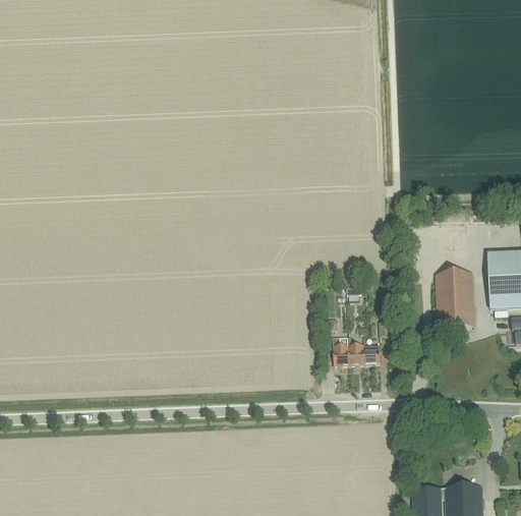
[(520,253),(487,255),(489,307),(520,306),(520,253)]
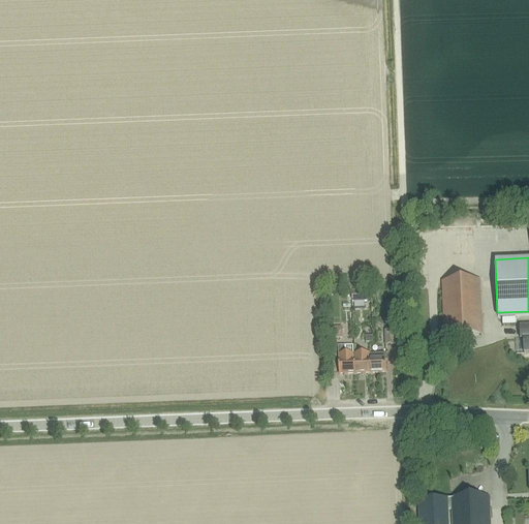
[(444,332),(481,330),(479,276),(442,277),(444,332)]
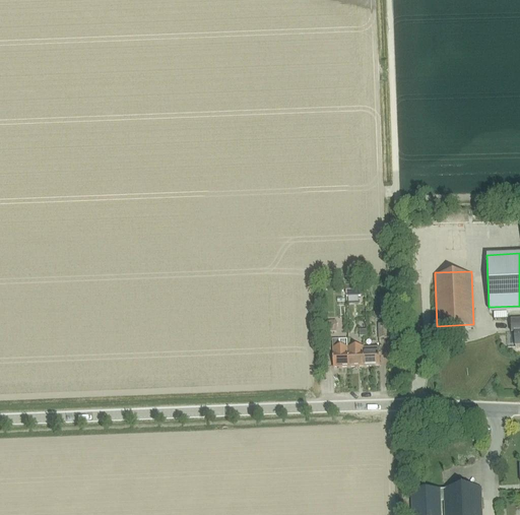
[(346,293),(361,293),(361,283),(346,284),(346,293)]
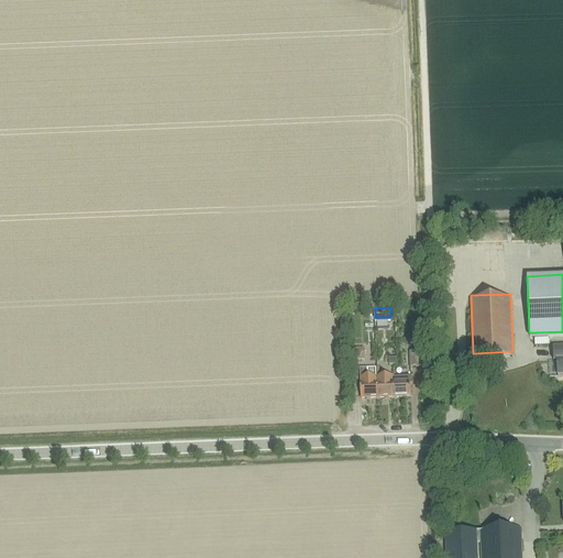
[(562,342),(553,343),(553,357),(556,356),(558,372),(562,371),(562,342)]
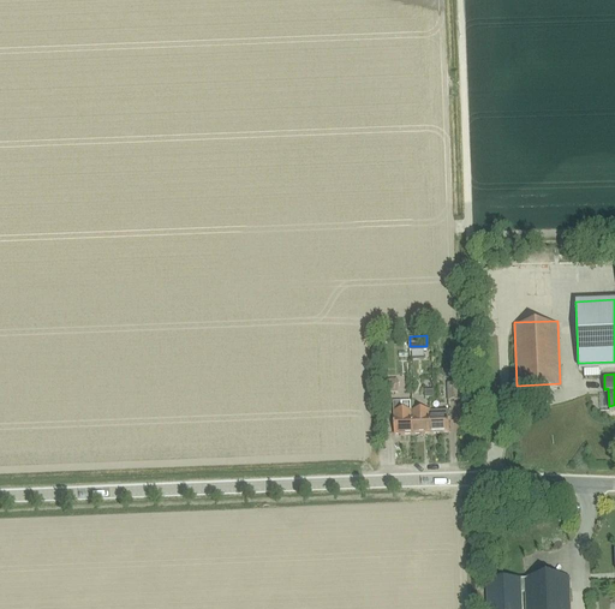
[(457,378),(447,378),(447,396),(457,395),(457,378)]
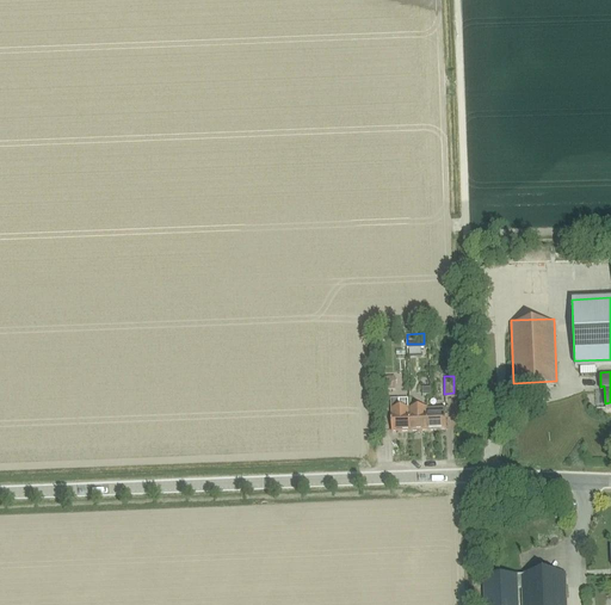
[(409,426),(408,405),(408,394),(390,395),(392,427),(409,426)]
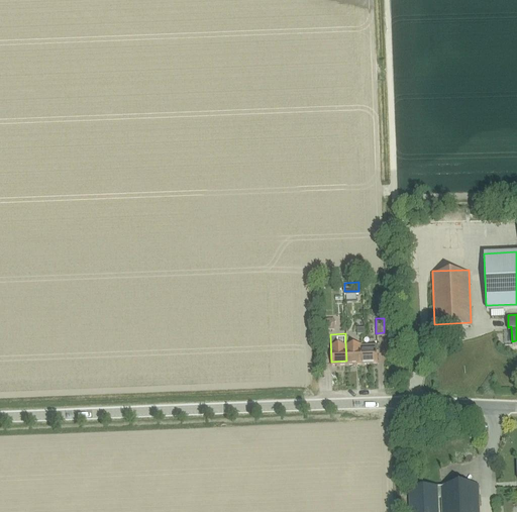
[(346,361),(362,360),(360,341),(345,342),(346,361)]
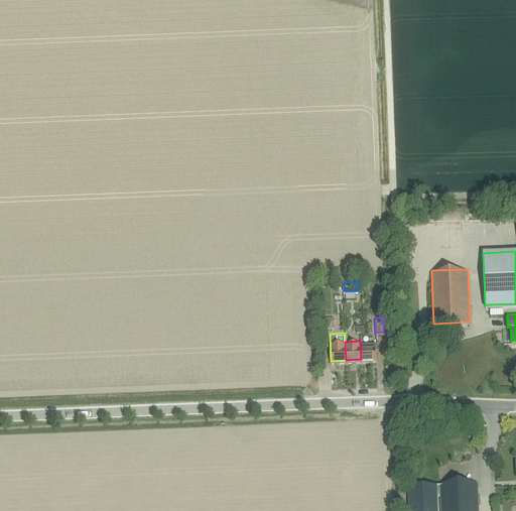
[(376,359),(376,346),(375,341),(360,341),(361,359),(376,359)]
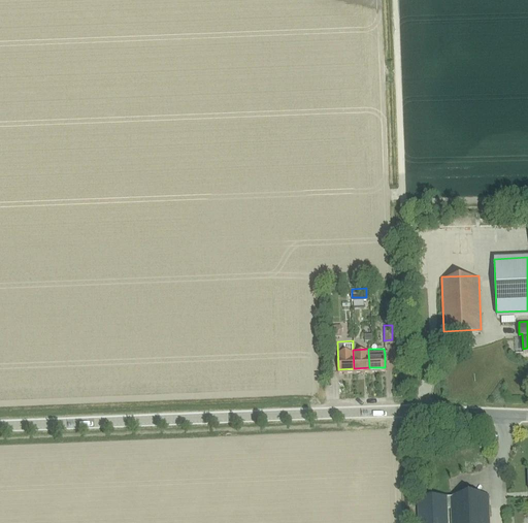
[(418,494),(419,522),(448,522),(448,504),(452,504),(452,522),(489,522),(488,491),(453,493),(418,494)]
